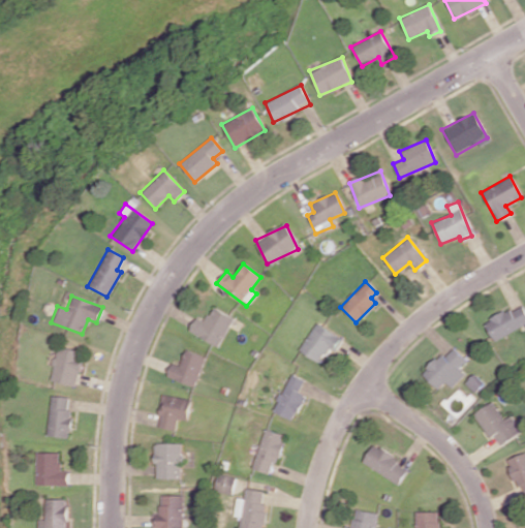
[(491,341),(524,322),(524,316),(518,304),(482,323),(491,341)]
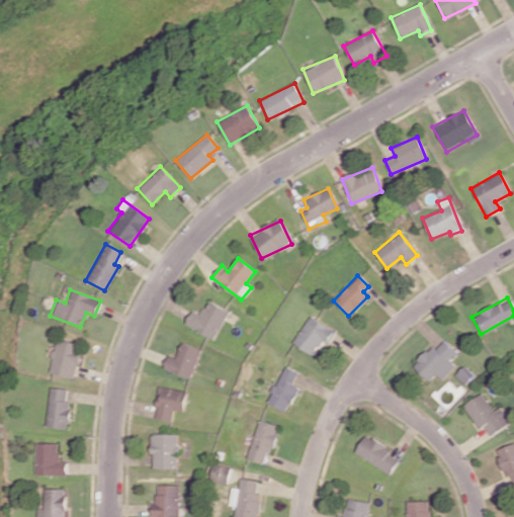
[(192,311),(184,324),(212,340),(229,312),(207,300),(199,316),(192,311)]
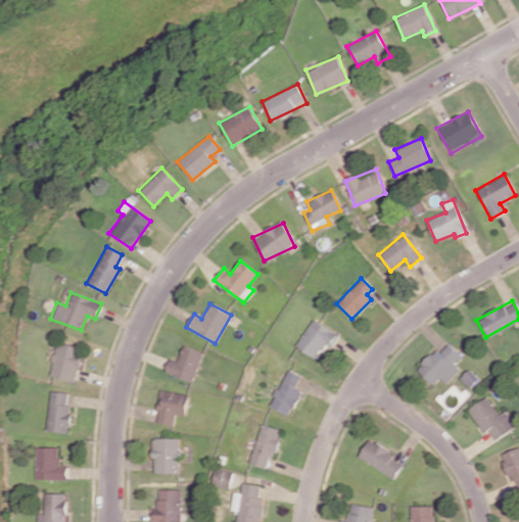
[(324,343),(330,346),(337,333),(310,320),(295,348),(317,359),(324,343)]
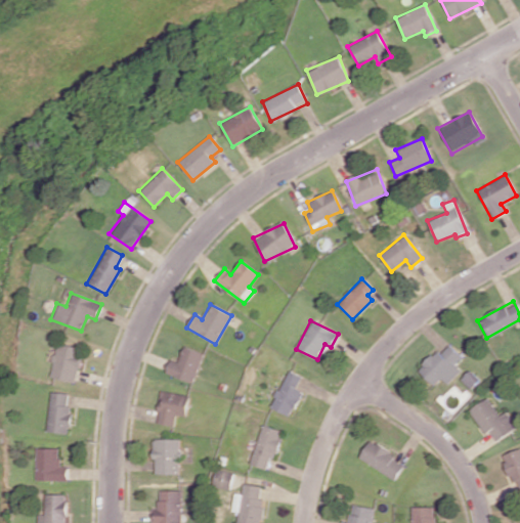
[(47,377),(73,383),(82,350),(55,343),(47,377)]
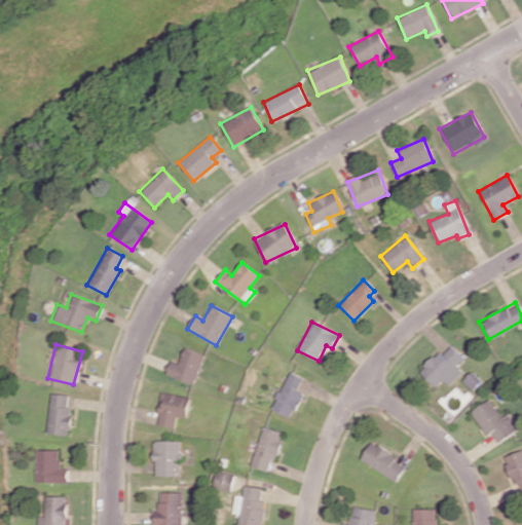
[(459,372),(454,366),(461,359),(446,344),(418,373),(434,387),(441,380),(447,385),(459,372)]
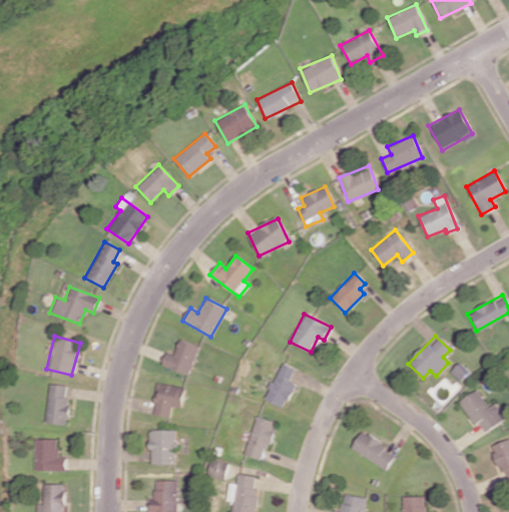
[(166,353),(161,365),(187,376),(198,347),(179,340),(173,355),(166,353)]
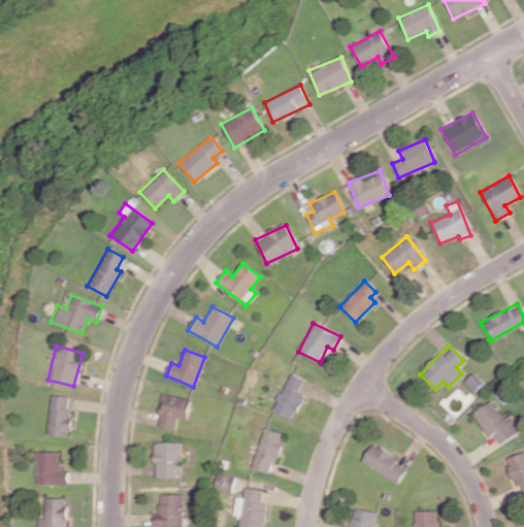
[(272,412),(292,420),(303,394),(297,392),(302,380),(288,373),(272,412)]
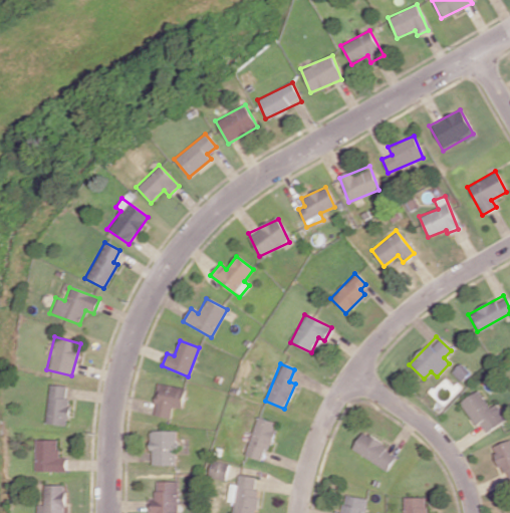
[(170,418),(172,408),(182,409),(185,388),(157,383),(152,416),(170,418)]
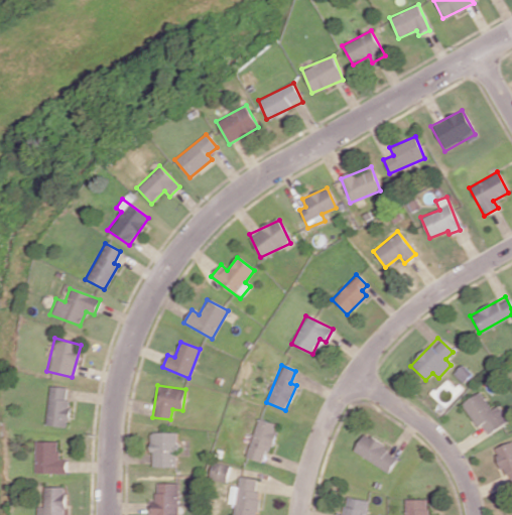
[(45,426),(66,427),(68,388),(47,386),(45,426)]
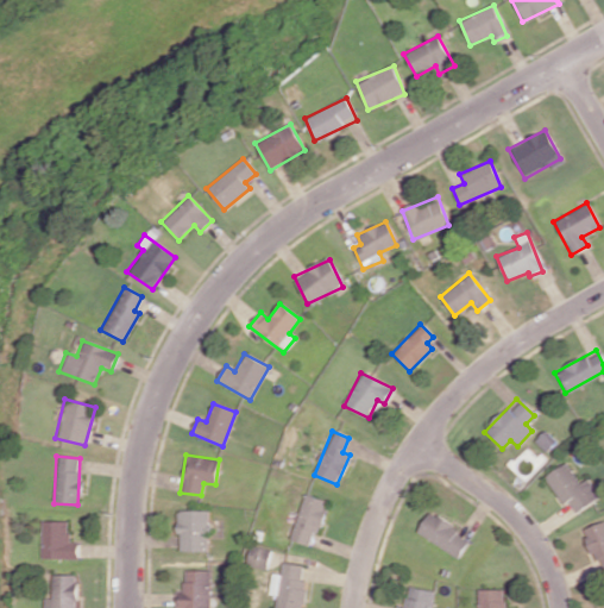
[(586,478),(576,484),(564,464),(542,476),(559,505),(566,501),(572,513),(597,499),(586,478)]
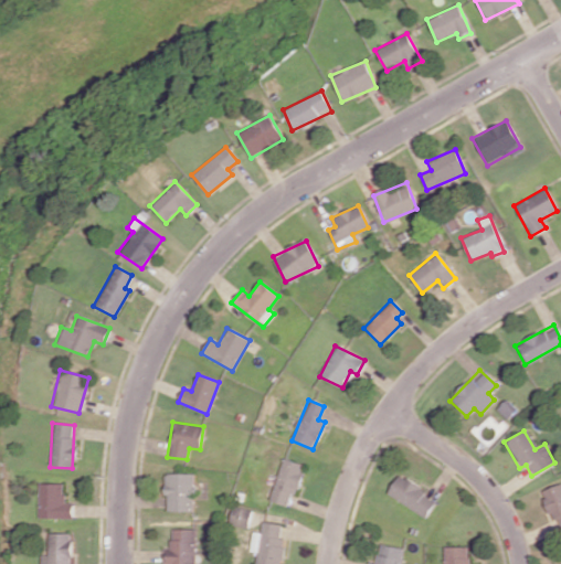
[(268,501),(289,508),(303,466),(282,459),(268,501)]
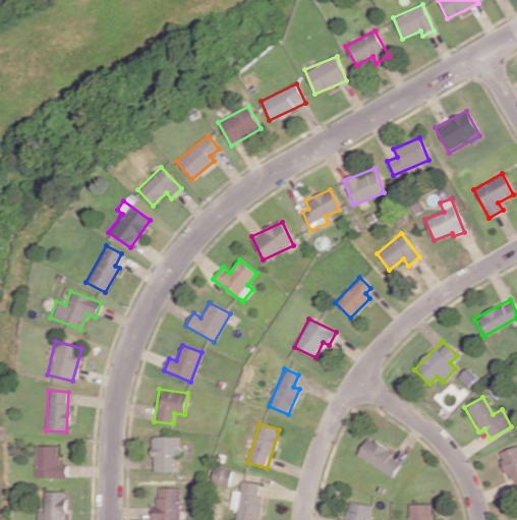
[(178,472),(178,438),(152,437),(152,471),(178,472)]
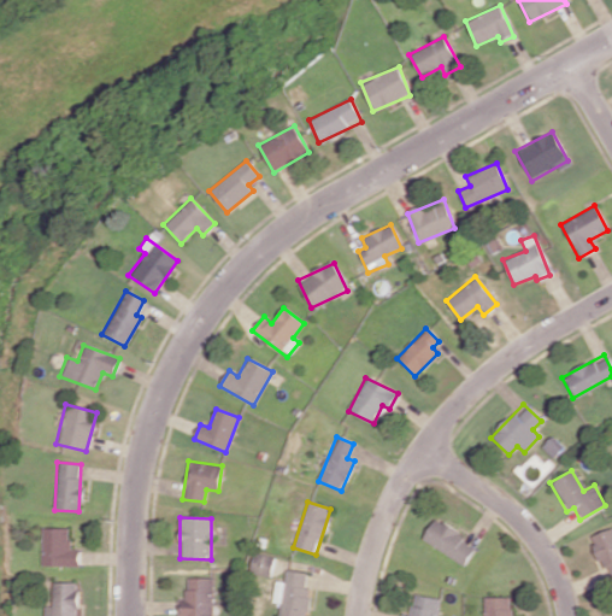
[(475,545),(434,520),(421,540),(463,565),(475,545)]
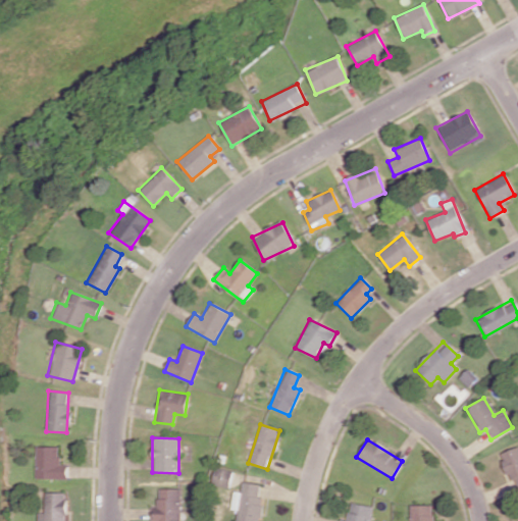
[(58,447),(35,447),(34,478),(66,479),(66,465),(58,465),(58,447)]
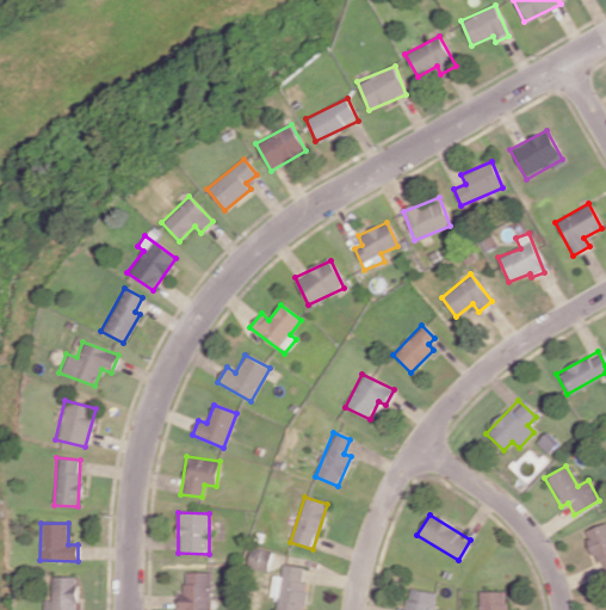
[(605,572),(605,527),(605,523),(582,531),(600,575),(605,572)]
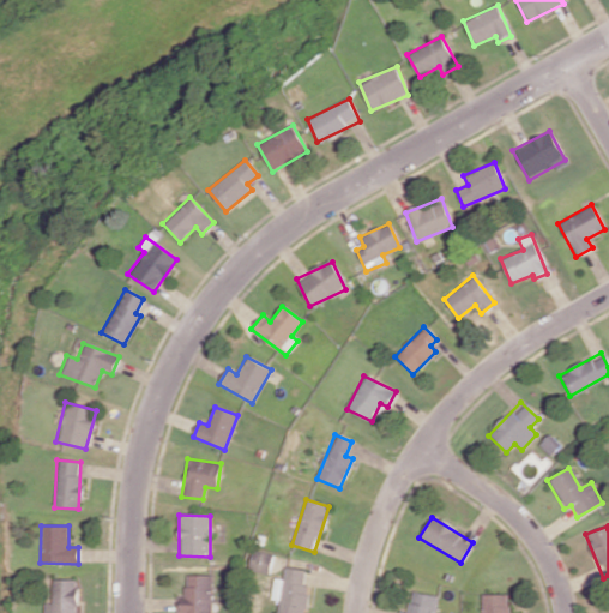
[(247,569),(267,575),(272,554),(252,550),(247,569)]
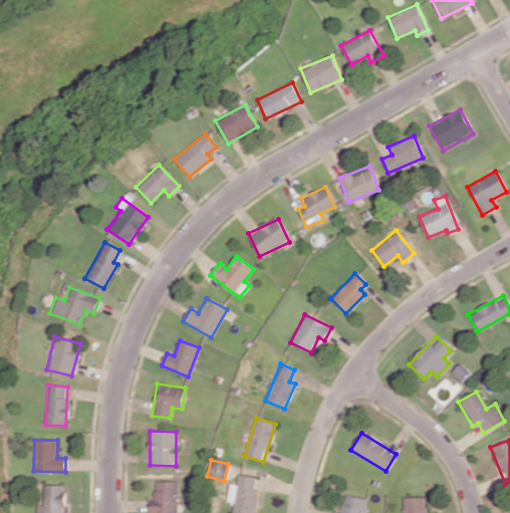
[(252,512),(257,478),(237,475),(236,485),(228,484),(226,501),(232,502),(231,512),(252,512)]
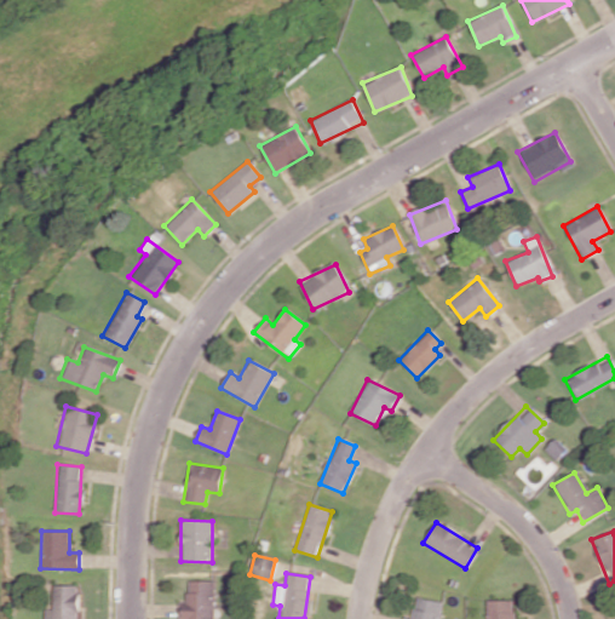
[(213,582),(187,580),(187,602),(182,602),(180,618),(212,618),(213,582)]
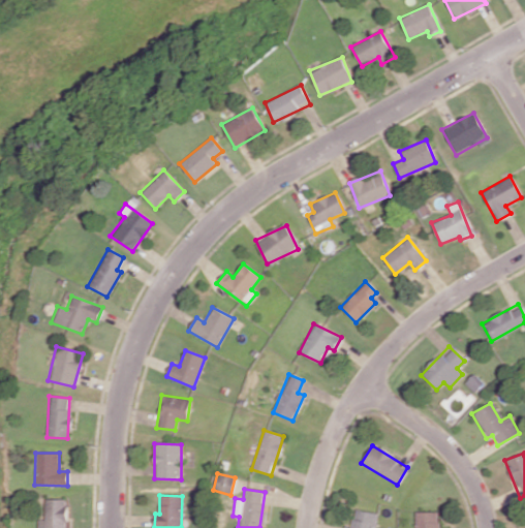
[(64,527),(65,500),(44,499),(44,520),(37,520),(36,527),(64,527)]
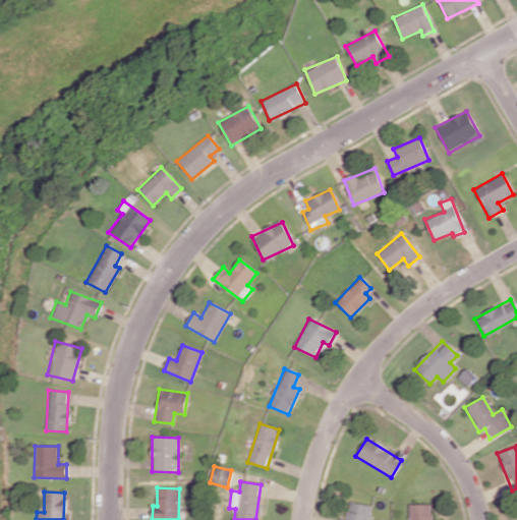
[(339,519),(366,519),(370,506),(348,502),(344,519),(339,519)]
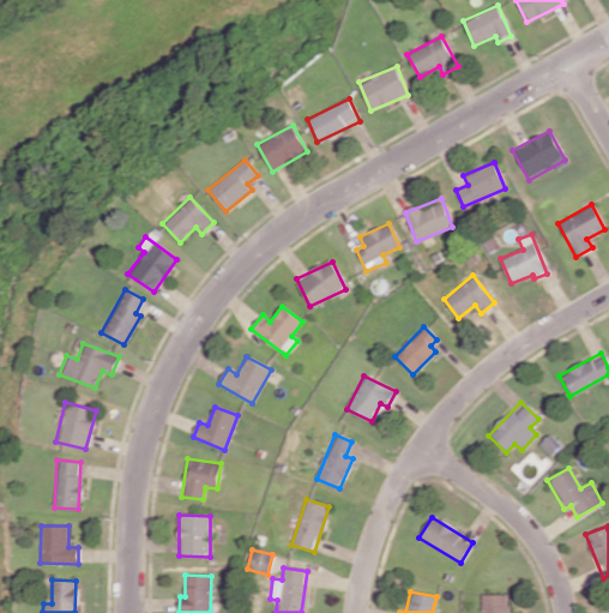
[(505,612),(506,595),(480,594),(478,612),(505,612)]
